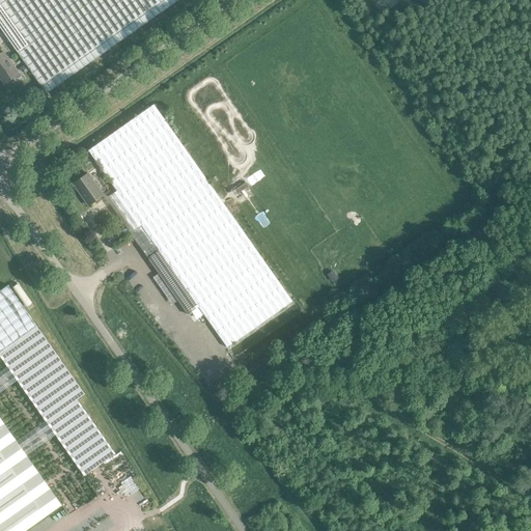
[(0,0),(0,28),(46,93),(178,0),(0,0)]
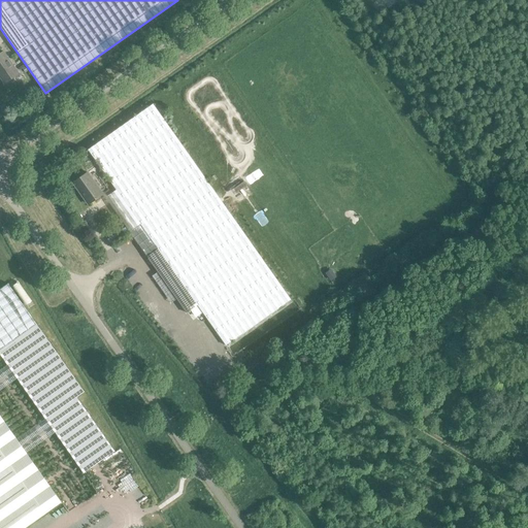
[(0,54),(0,77),(4,84),(19,73),(4,52),(0,54)]
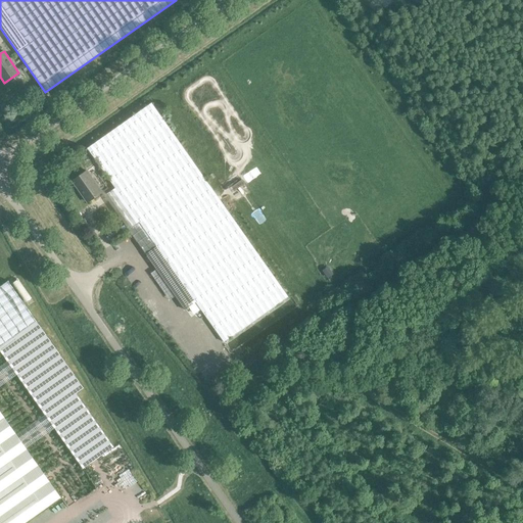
[(87,149),(152,242),(224,342),(288,296),(151,103),(87,149)]
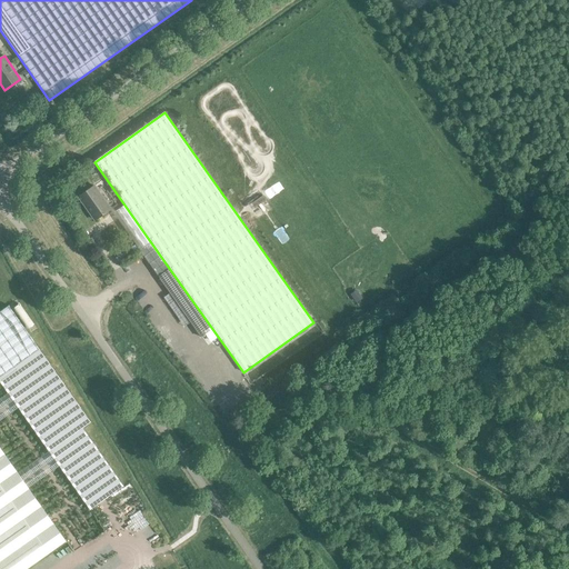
[(95,186),(79,197),(96,220),(110,209),(95,186)]
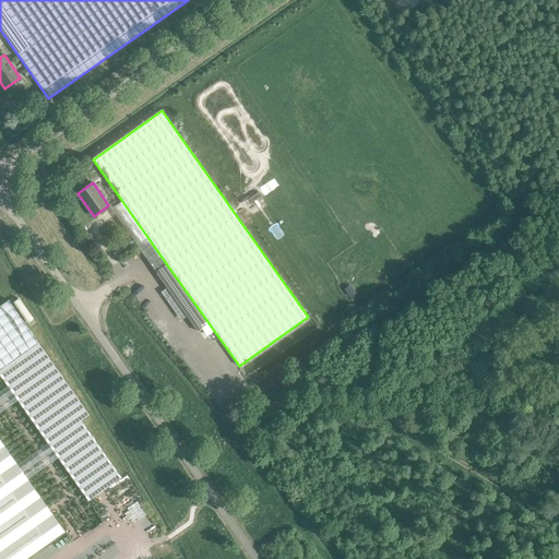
[(0,558),(25,558),(48,544),(0,475),(0,377),(88,502),(121,478),(81,420),(90,415),(8,300),(0,306),(0,558)]
